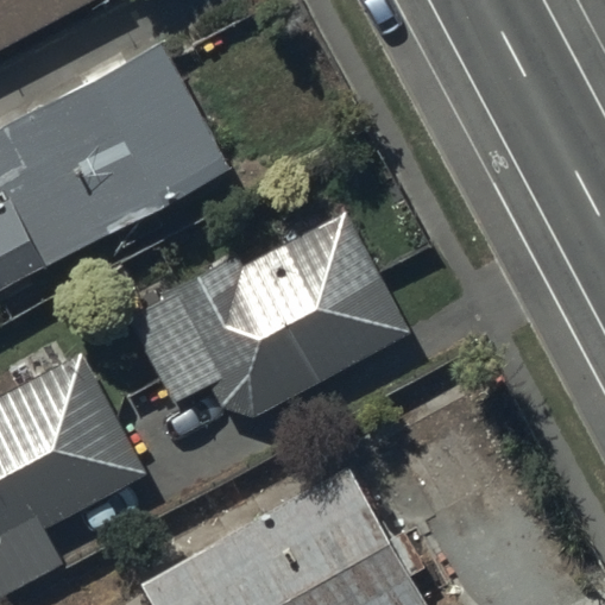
[(0,0),(0,38),(75,0),(0,0)]
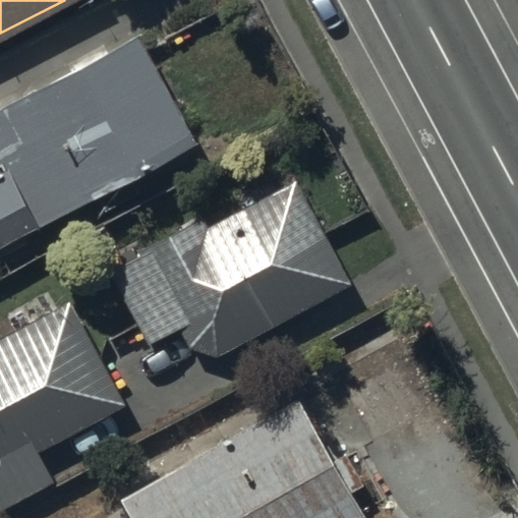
[(135,177),(197,144),(187,125),(192,122),(178,96),(172,100),(136,35),(109,50),(107,46),(69,65),(73,72),(0,111),(0,175),(0,177),(0,176),(0,242),(99,190),(108,207),(141,189),(135,177)]
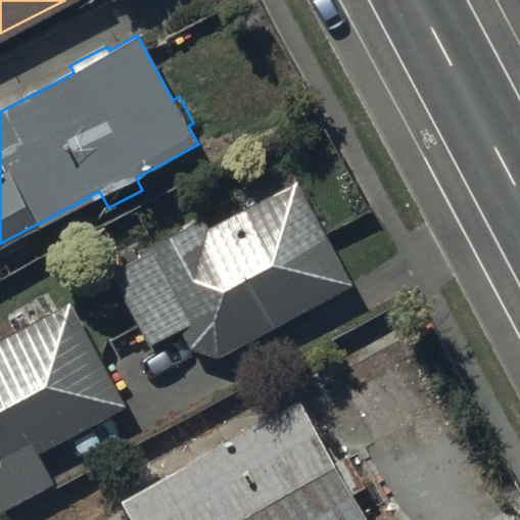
[(208,229),(203,219),(108,269),(148,346),(181,330),(181,331),(182,332),(183,334),(183,335),(184,336),(184,338),(185,339),(186,340),(187,341),(188,342),(188,344),(189,345),(190,346),(191,347),(192,348),(194,349),(195,350),(196,350),(197,351),(198,352),(200,353),(201,353),(202,355),(204,356),(205,356),(206,357),(208,357),(209,357),(210,358),(213,358),(214,358),(216,358),(217,358),(219,358),(220,358),(353,287),(297,181),(208,229)]
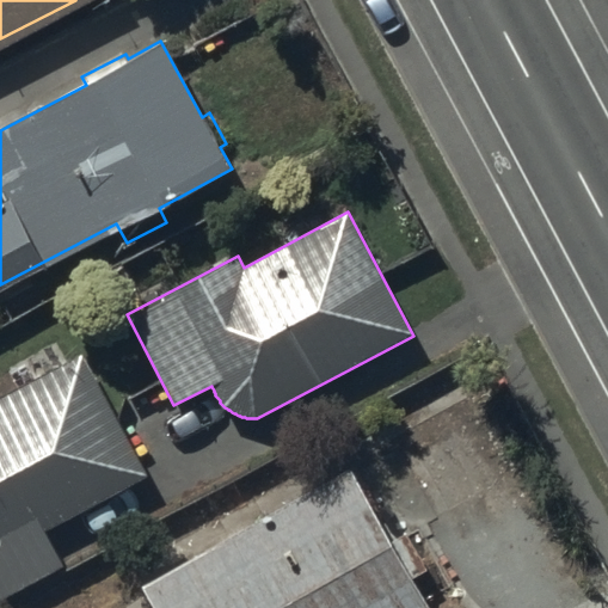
[(0,596),(63,563),(47,532),(149,477),(84,355),(69,363),(60,345),(12,370),(22,387),(0,399),(0,596)]
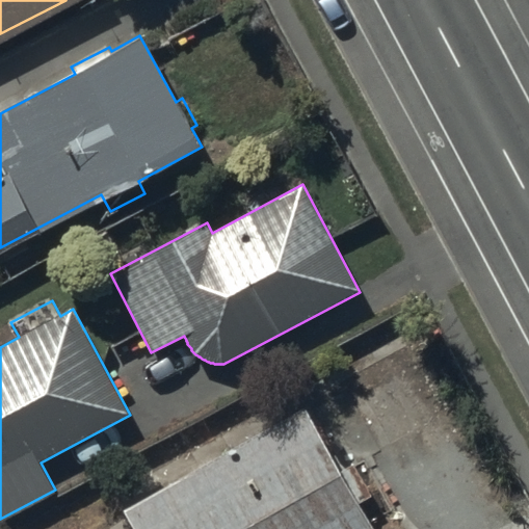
[(372,528),(300,406),(123,511),(132,528),(372,528)]
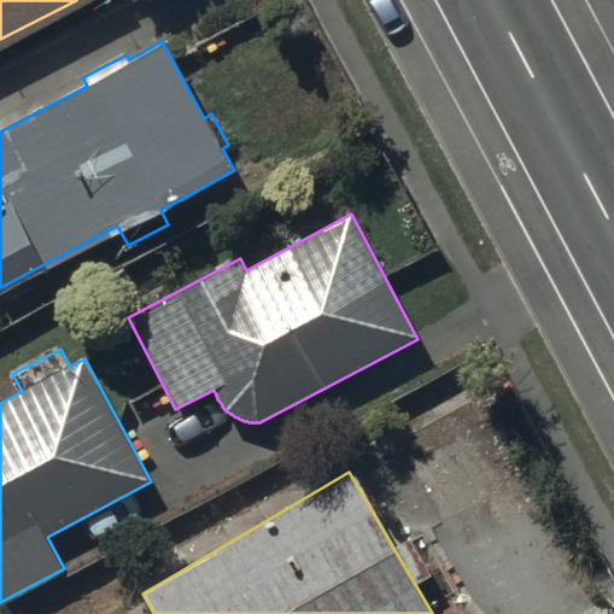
All buildings are outlined.
